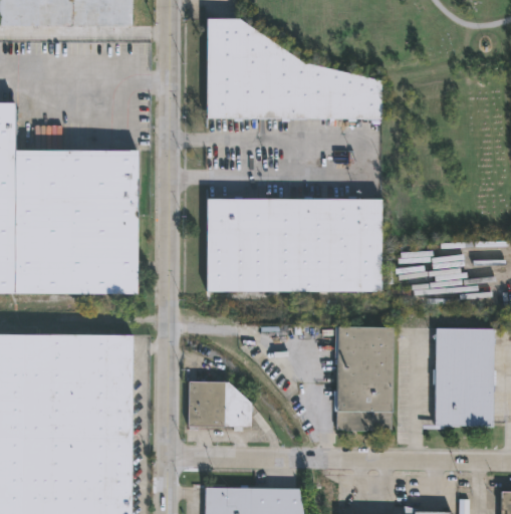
[(0,0),(135,0),(135,25),(0,24),(0,0)]
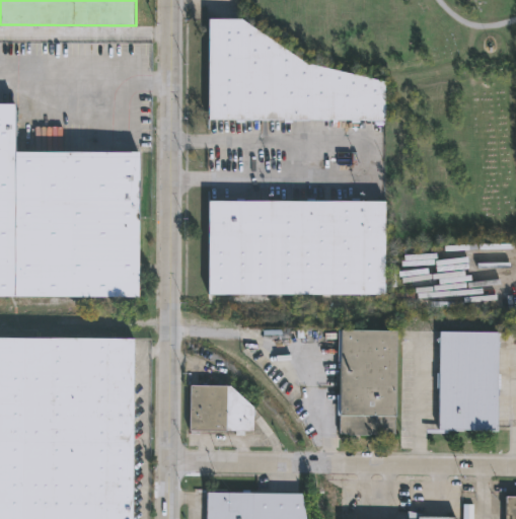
[(211,119),(209,119),(210,18),(242,18),(307,63),(387,81),(386,120),(211,119)]
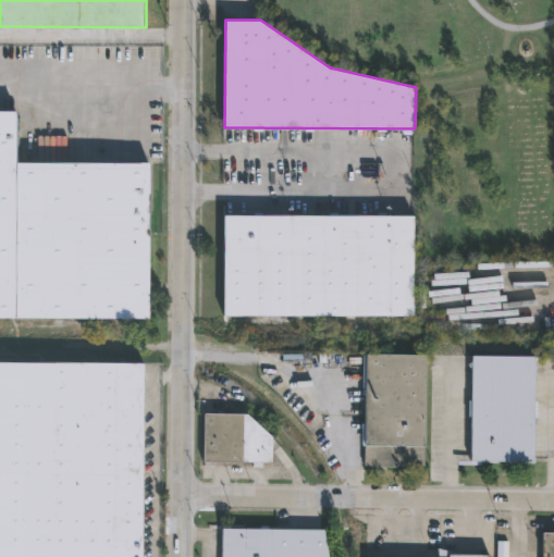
[(0,111),(16,111),(16,163),(151,163),(150,319),(0,319),(0,111)]
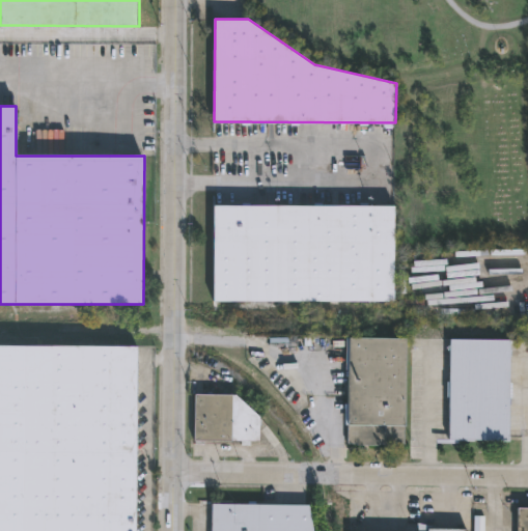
[(391,301),(213,300),(214,205),(395,206),(394,301),(391,301)]
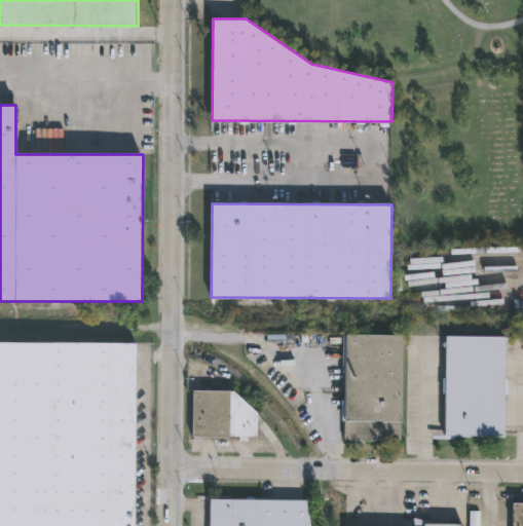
[(400,294),(400,307),(420,307),(420,294),(400,294)]
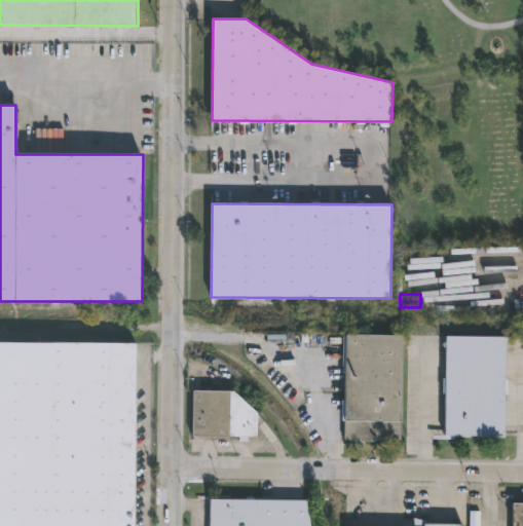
[(344,335),(377,335),(405,336),(403,441),(377,441),(377,442),(346,441),(346,422),(343,421),(344,401),(346,401),(346,367),(344,367),(344,335)]
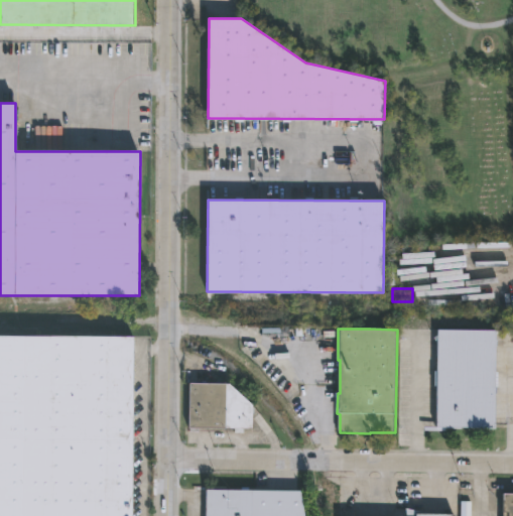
[(447,427),(434,427),(435,330),(494,330),(493,427),(447,427)]
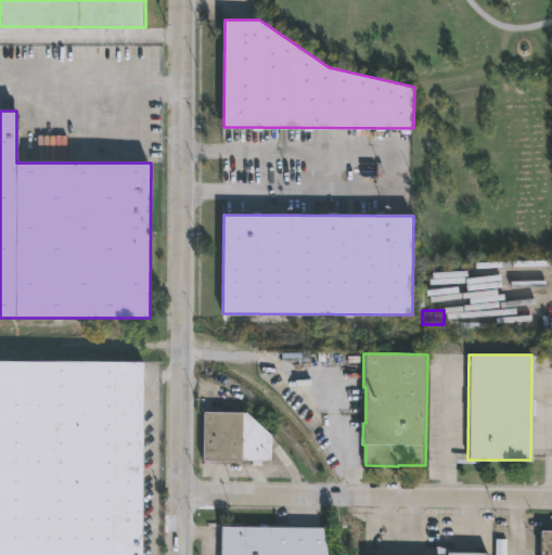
[(0,554),(0,361),(145,363),(142,554),(0,554)]
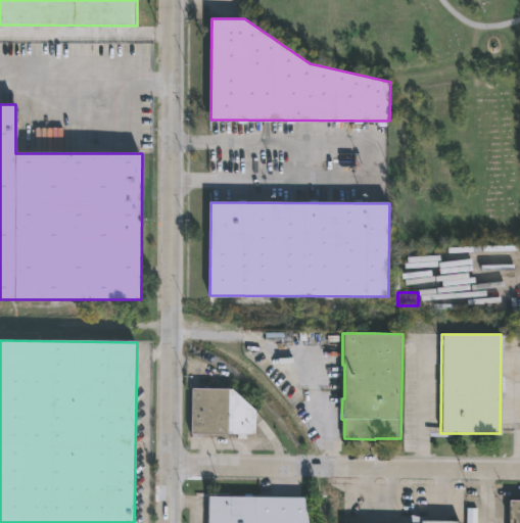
[(257,435),(248,435),(248,439),(240,439),(240,435),(203,434),(203,438),(194,438),(194,434),(193,434),(194,389),(234,389),(257,411),(257,435)]
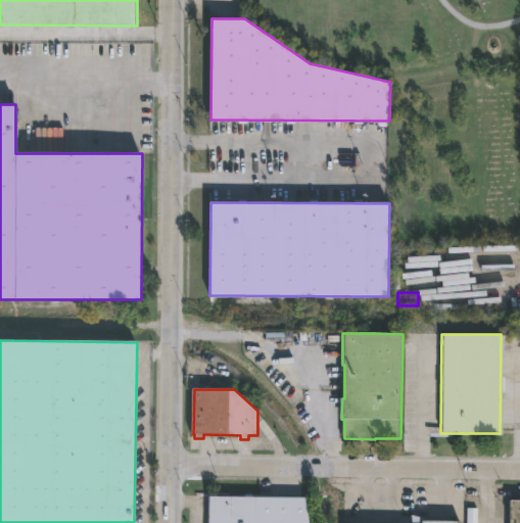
[(205,522),(206,496),(301,498),(305,522),(205,522)]
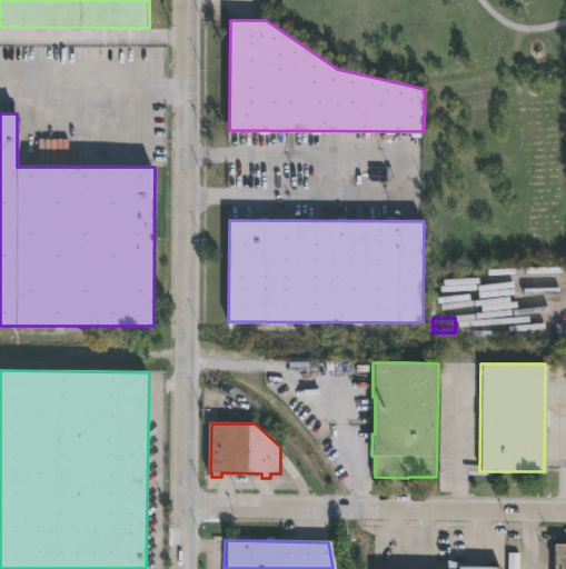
[(565,568),(559,568),(559,565),(554,565),(555,543),(565,543),(565,568)]
